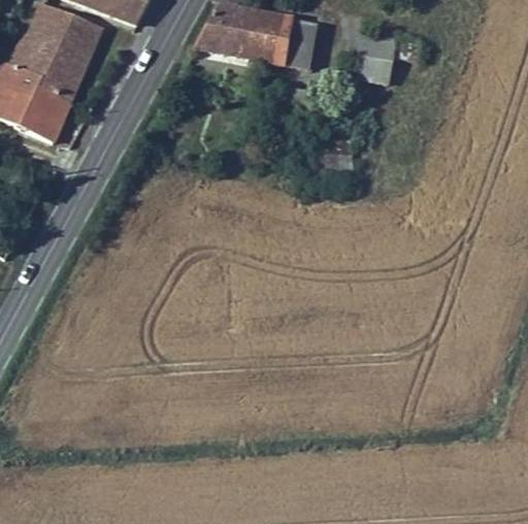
[(105,26),(48,0),(43,0),(30,29),(91,58),(105,26)]
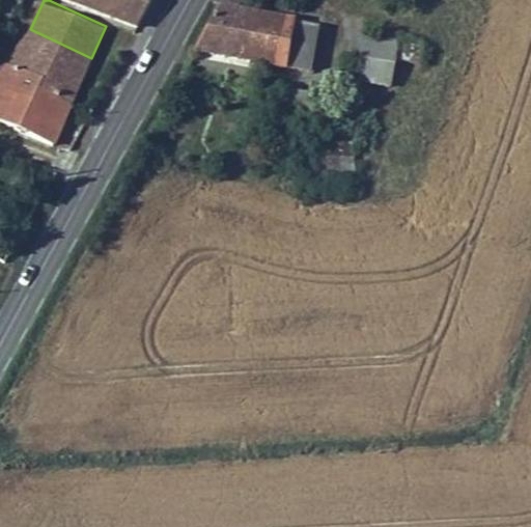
[(91,0),(141,23),(152,0),(91,0)]
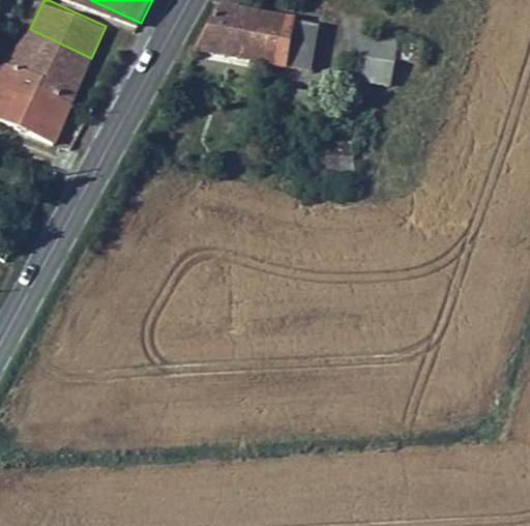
[(200,50),(310,72),(320,22),(215,0),(210,0),(200,50)]
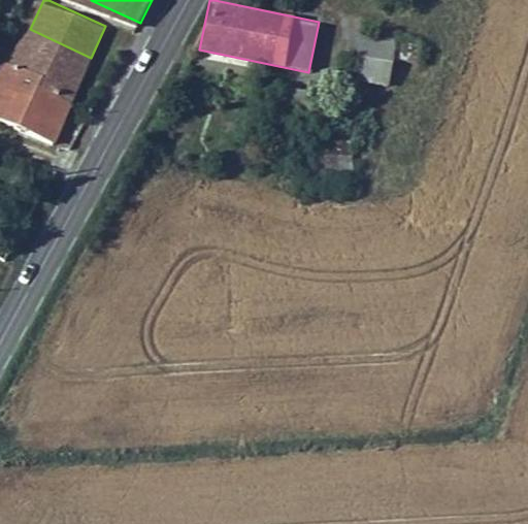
[(39,88),(69,103),(91,58),(30,29),(22,46),(8,41),(2,55),(44,74),(39,88)]
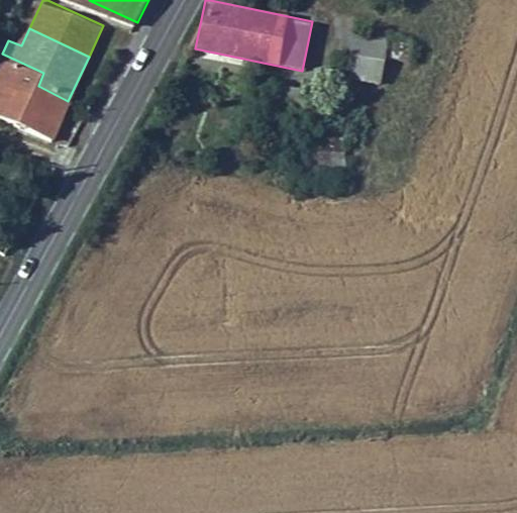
[(349,78),(382,82),(387,34),(339,28),(337,48),(352,50),(349,78)]
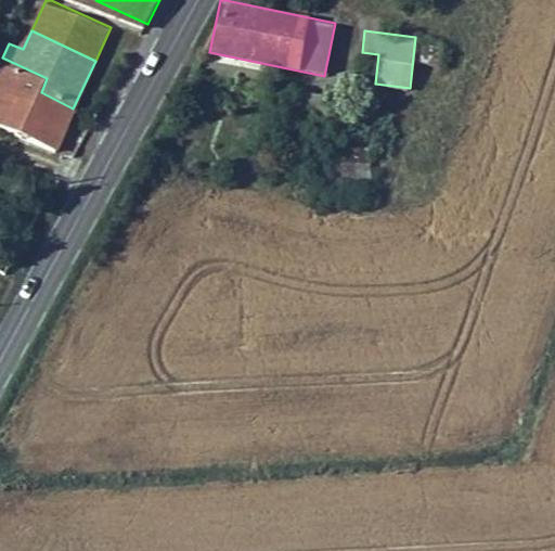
[(0,56),(0,91),(11,98),(1,122),(56,144),(73,109),(41,92),(47,78),(2,58),(0,56)]
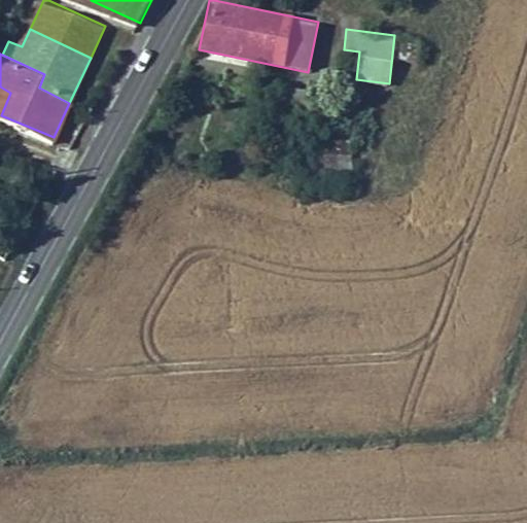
[(0,114),(1,115),(10,93),(0,86),(0,114)]
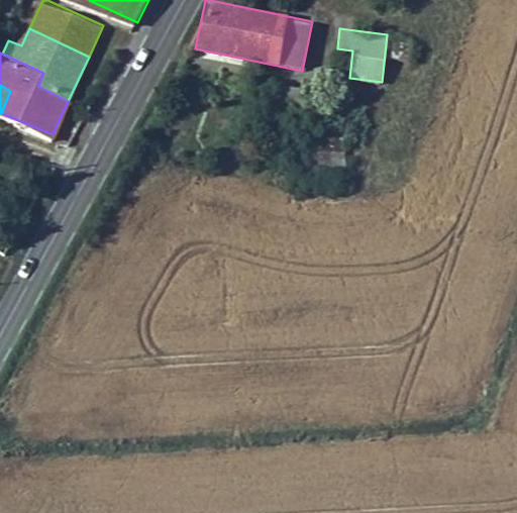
[(284,105),(306,104),(304,85),(282,86),(284,105)]
